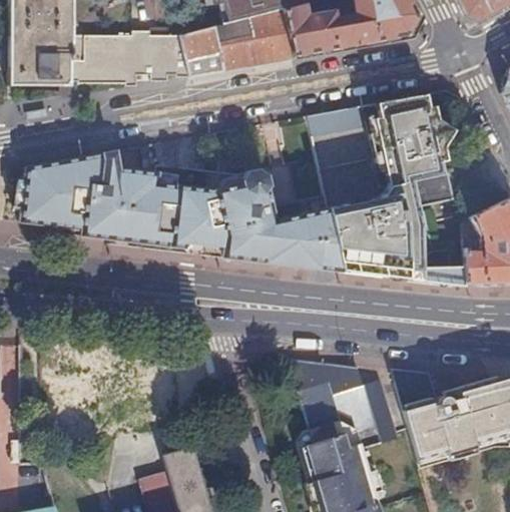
[(71,81),(73,36),(72,0),(10,0),(10,46),(10,85),(71,84),(71,81)]
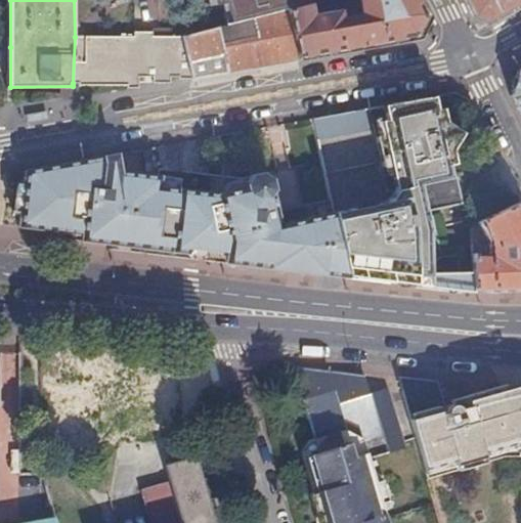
[(222,0),(229,25),(292,8),(311,3),(309,0),(222,0)]
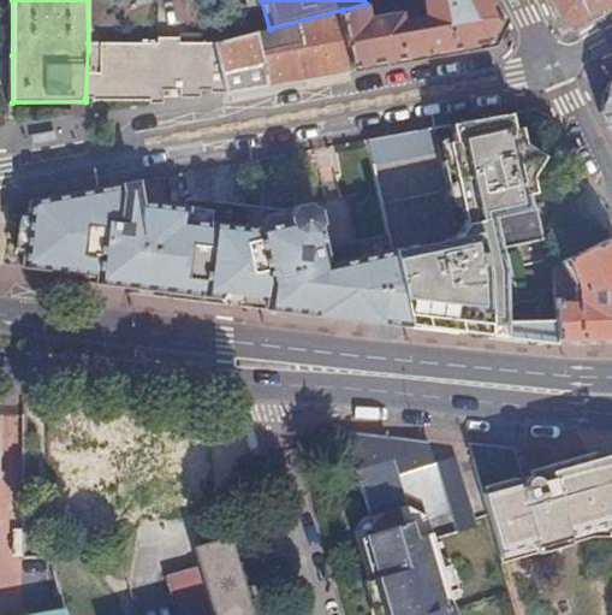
[(366,4),(343,10),(355,67),(427,54),(493,42),(505,17),(497,0),(426,0),(431,18),(404,22),(402,13),(370,19),(368,4),(366,4)]
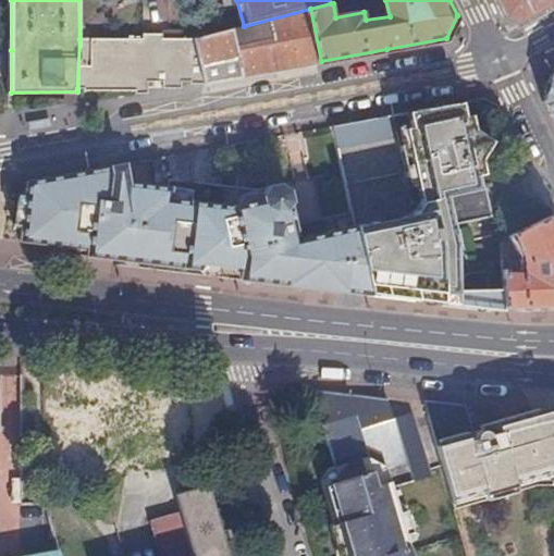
[(499,0),(507,16),(521,21),(553,2),(553,0),(499,0)]
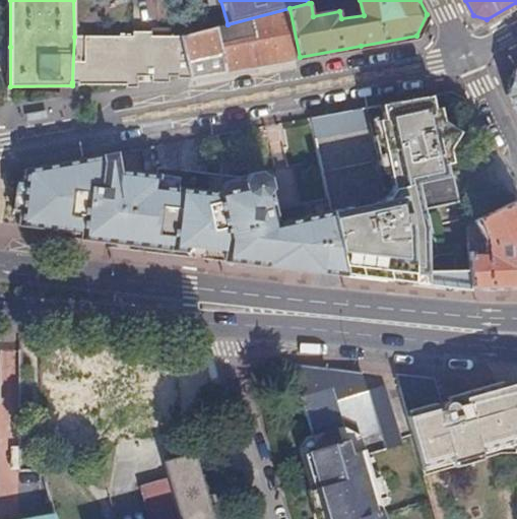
[(228,24),(185,36),(195,76),(300,57),(289,8),(228,24)]
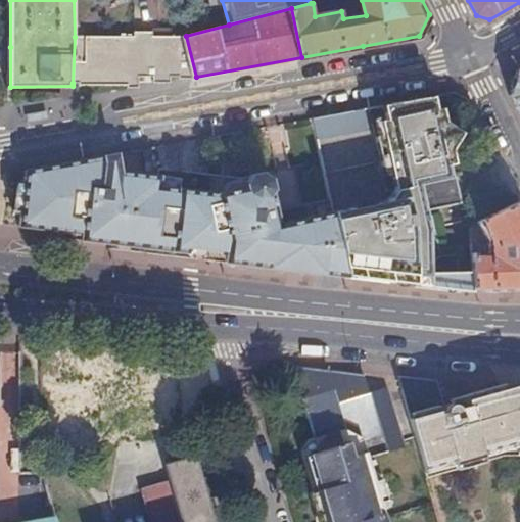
[(137,36),(75,37),(73,83),(82,82),(82,85),(126,84),(131,83),(131,85),(143,85),(143,74),(156,74),(157,80),(174,80),(174,74),(182,73),(182,77),(196,77),(186,36),(156,36),(155,31),(137,31),(137,36)]
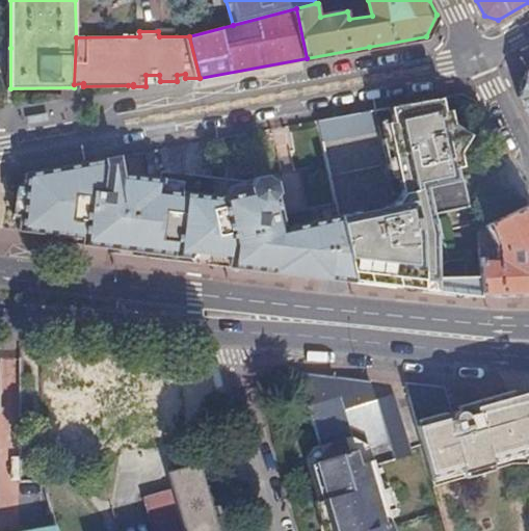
[(389,106),(318,118),(340,214),(354,280),(405,286),(401,263),(412,261),(418,287),(482,294),(482,274),(469,275),(469,259),(451,259),(441,217),(435,219),(434,214),(466,207),(465,205),(425,214),(419,189),(459,179),(457,166),(463,164),(459,152),(471,134),(453,124),(450,108),(444,110),(442,96),(422,100),(425,118),(414,122),(408,102),(389,106)]
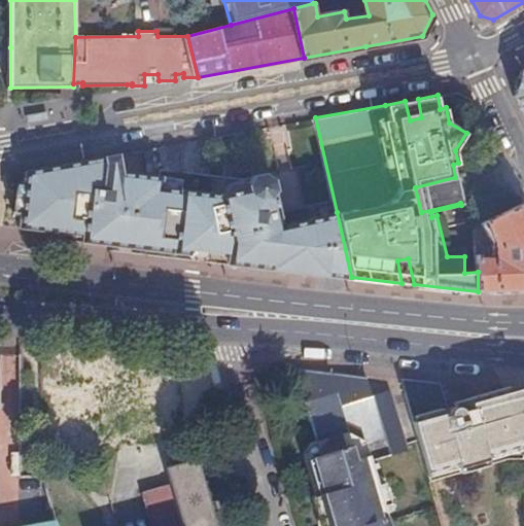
[(111,250),(351,277),(337,212),(310,218),(298,166),(245,178),(163,167),(162,174),(125,171),(120,153),(27,171),(26,184),(19,184),(18,188),(15,208),(15,213),(23,214),(21,228),(83,235),(83,241),(112,245),(111,250)]
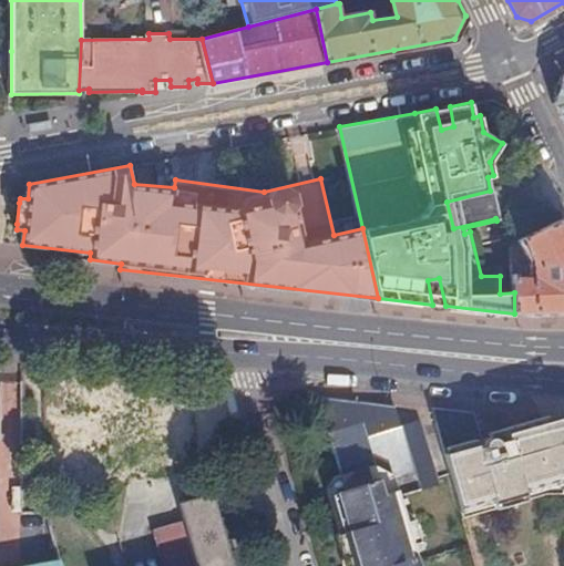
[(516,256),(512,256),(514,292),(514,314),(563,311),(563,217),(512,242),(512,248),(523,243),(531,261),(518,261),(516,256)]
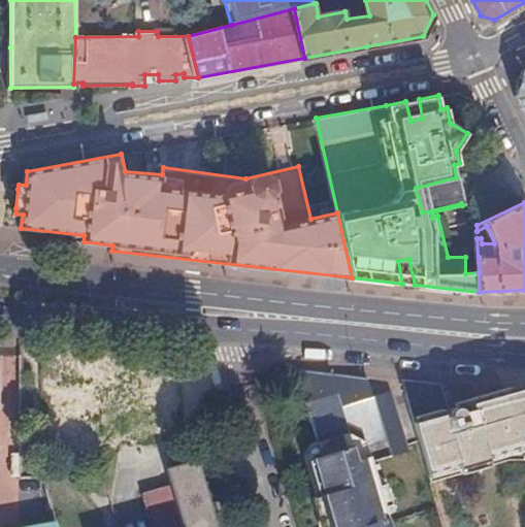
[(333,369),(297,365),(301,380),(303,380),(305,389),(336,379),(340,392),(371,383),(369,373),(333,369)]
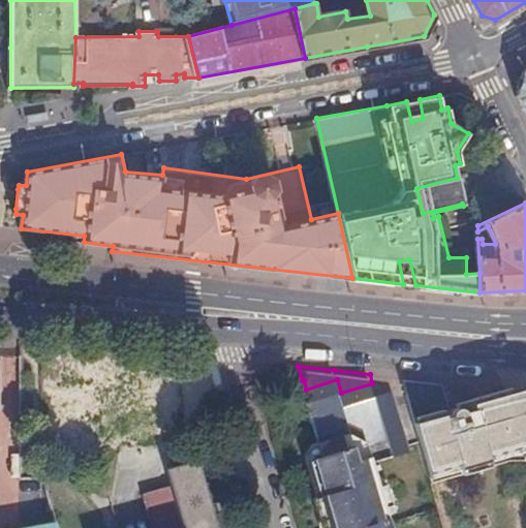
[(393,389),(375,395),(372,383),(341,393),(337,379),(306,390),(304,380),(302,380),(325,459),(315,461),(326,496),(317,498),(317,499),(327,497),(335,527),(393,527),(375,465),(412,454),(393,389)]
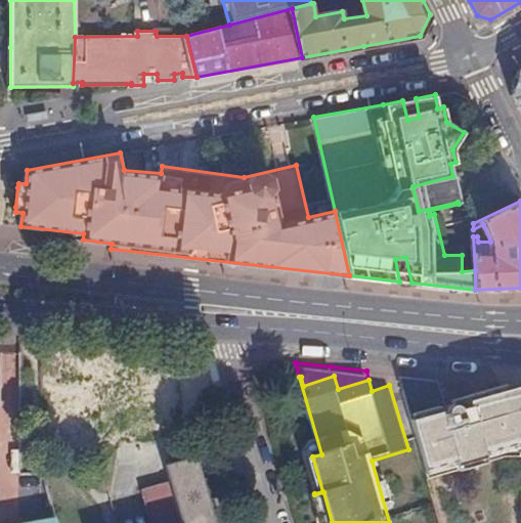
[(114,380),(114,377),(61,378),(62,438),(115,437),(114,402),(129,402),(129,380),(114,380)]
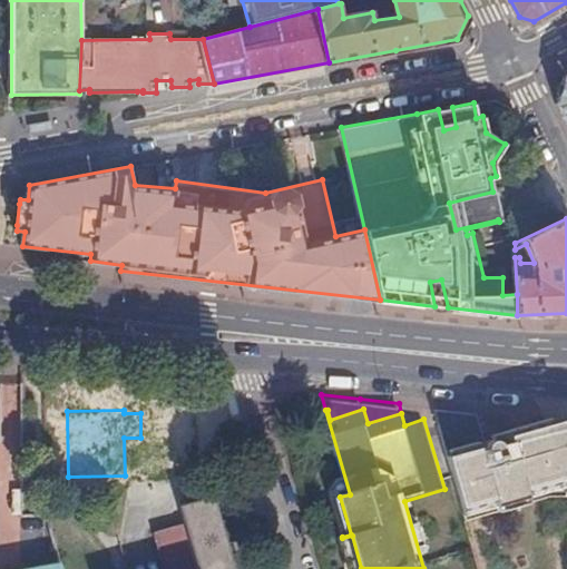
[(480,417),(438,412),(469,522),(550,500),(566,499),(566,422),(488,444),(480,417)]
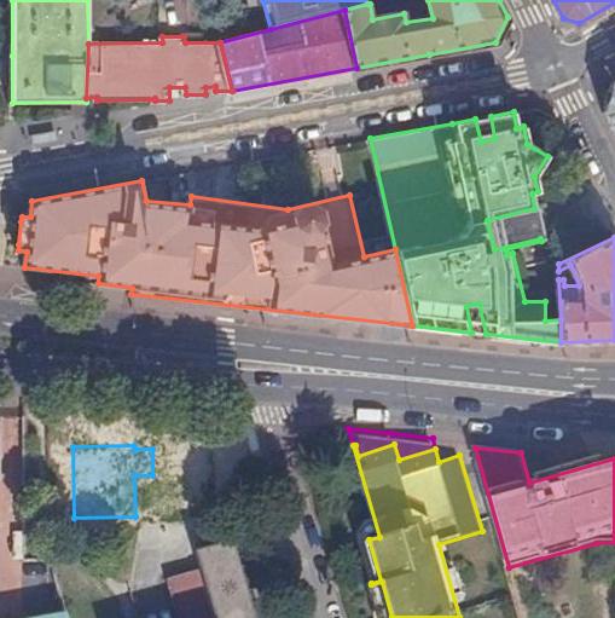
[(201,569),(170,578),(181,617),(255,617),(233,541),(196,550),(201,569)]
